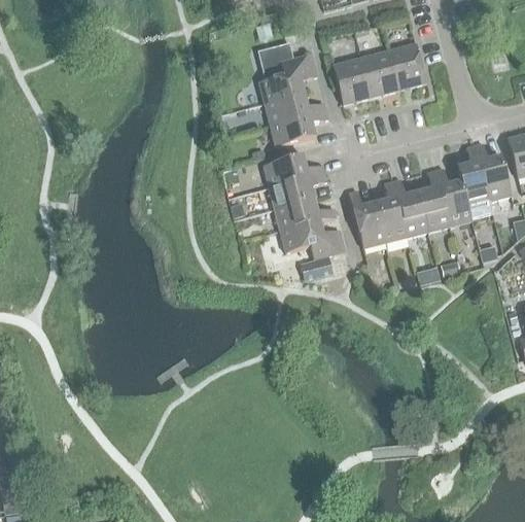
[(260,39),(274,35),(271,22),(257,26),(260,39)]
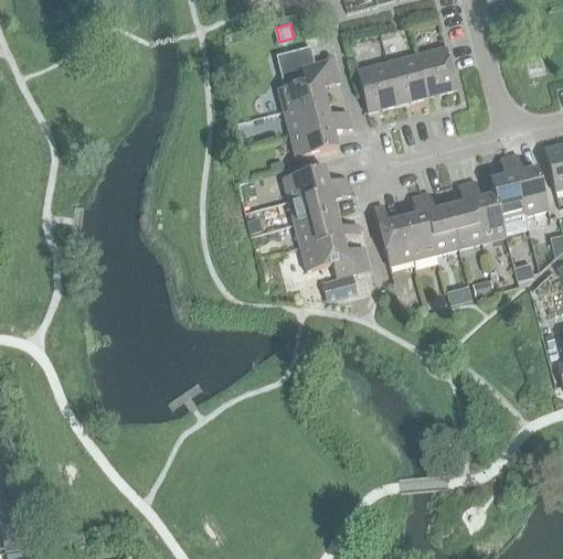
[(278,87),(284,111),(327,100),(322,86),(340,82),(335,58),(316,63),(311,46),(277,54),(286,86),(278,87)]
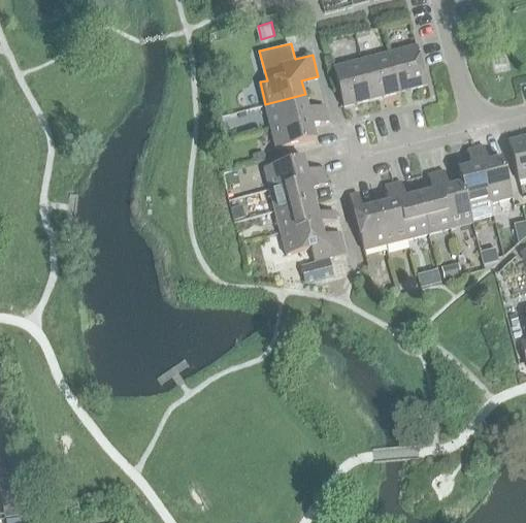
[(417,43),(389,51),(399,90),(427,83),(417,43)]
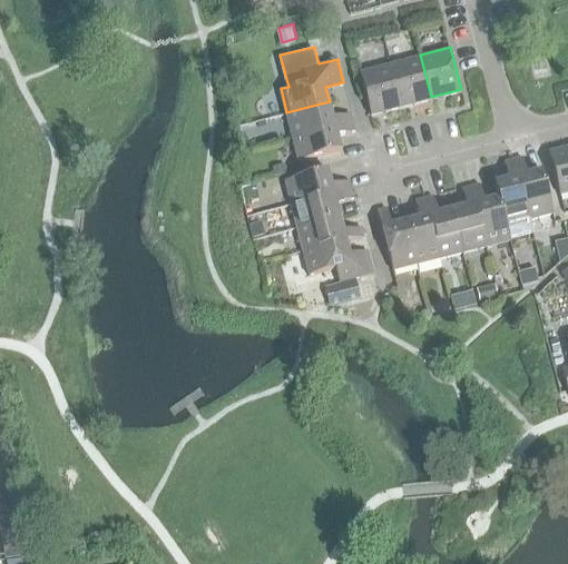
[(420,55),(390,62),(401,105),(431,97),(420,55)]
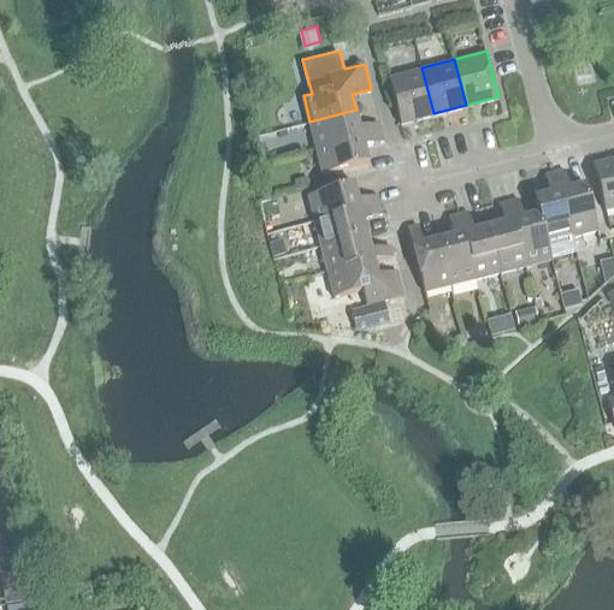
[(401,122),(434,113),(421,67),(389,76),(401,122)]
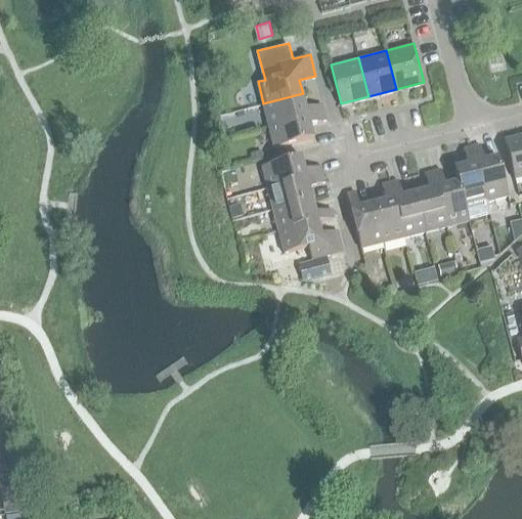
[(303,93),(263,103),(269,125),(324,111),(322,102),(306,106),(303,93)]
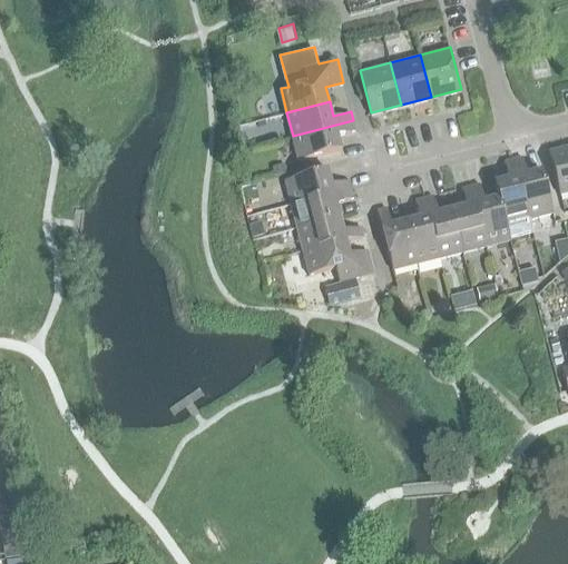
[(353,120),(293,136),(299,159),(341,148),(338,134),(355,129),(353,120)]
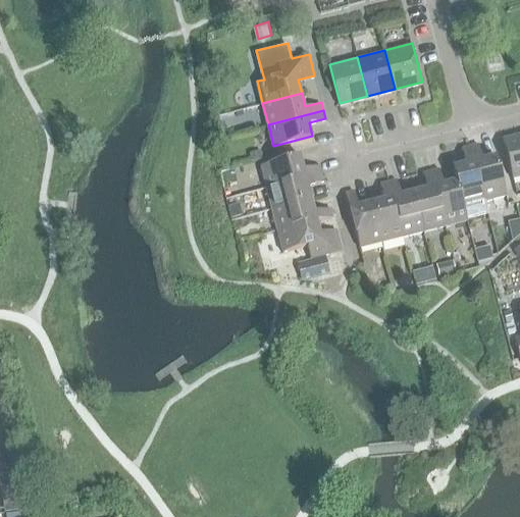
[(514,176),(519,174),(519,133),(503,138),(514,176)]
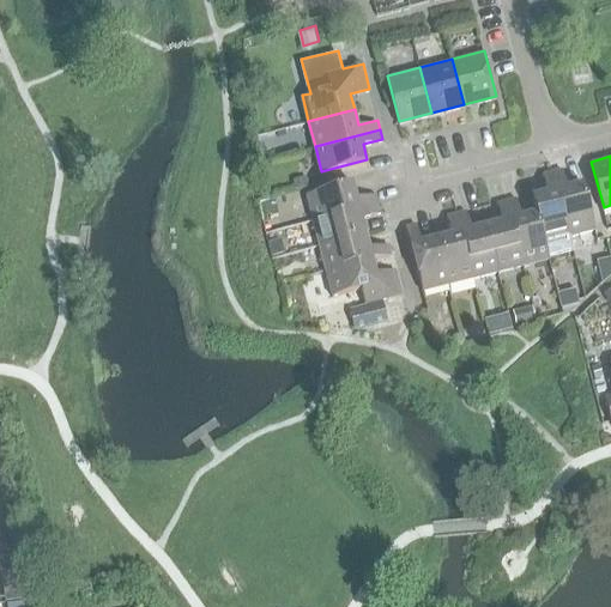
[(554,169),(570,234),(596,226),(584,181),(568,184),(563,167),(554,169)]
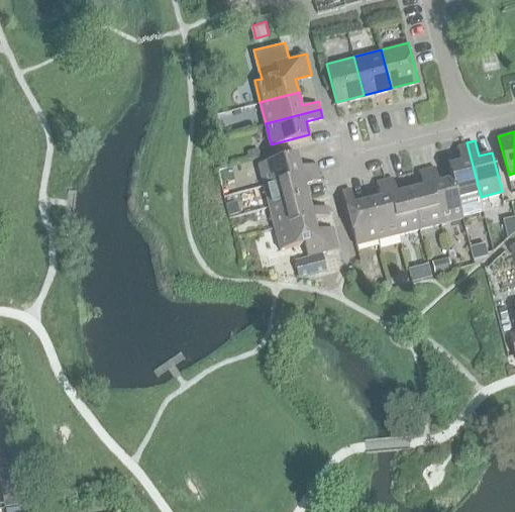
[(459,202),(460,202),(481,197),(467,142),(458,144),(462,161),(448,164),(452,178),(452,177),(459,202)]
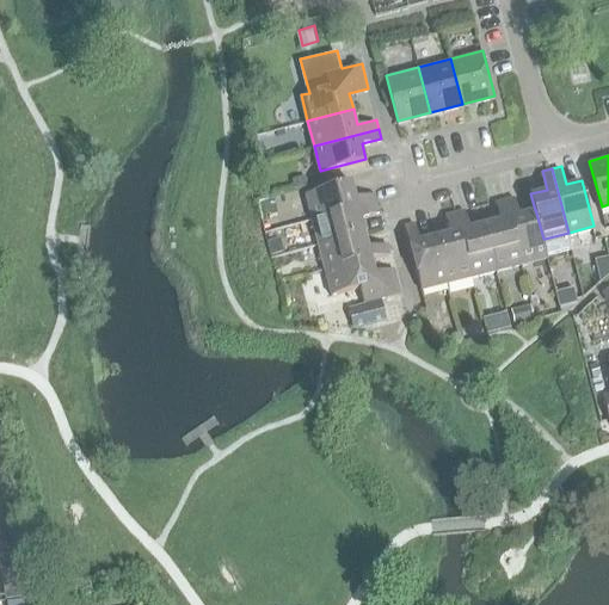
[(306,191),(312,217),(377,201),(375,191),(356,196),(351,179),(306,191)]
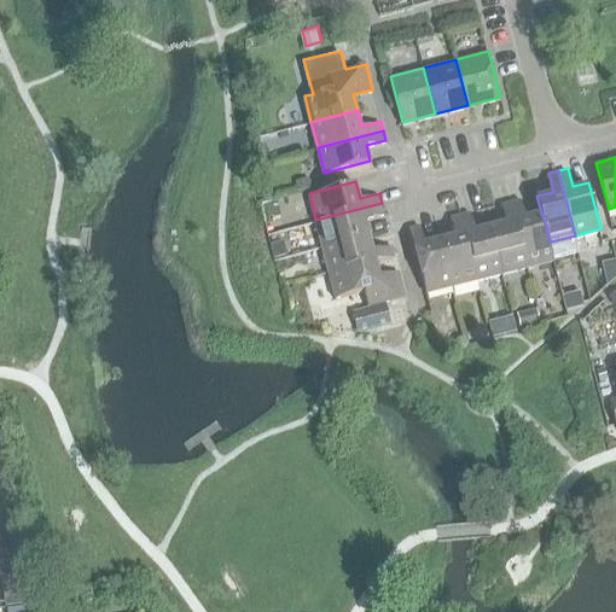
[(274,198),(275,214),(294,213),(292,197),(274,198)]
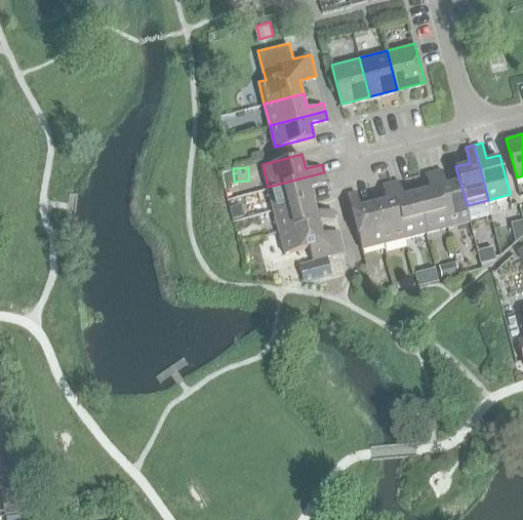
[(471,220),(468,205),(467,205),(459,180),(459,181),(447,184),(442,167),(434,169),(449,225),(471,220)]
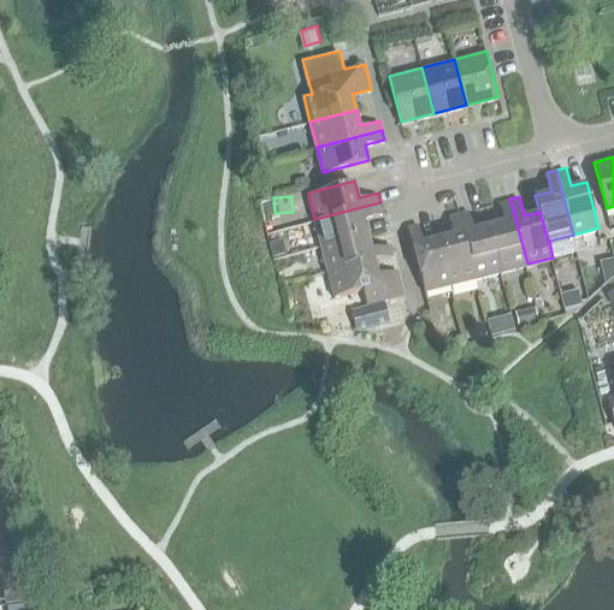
[(502,270),(527,264),(509,199),(500,201),(505,220),(490,224),(502,270)]
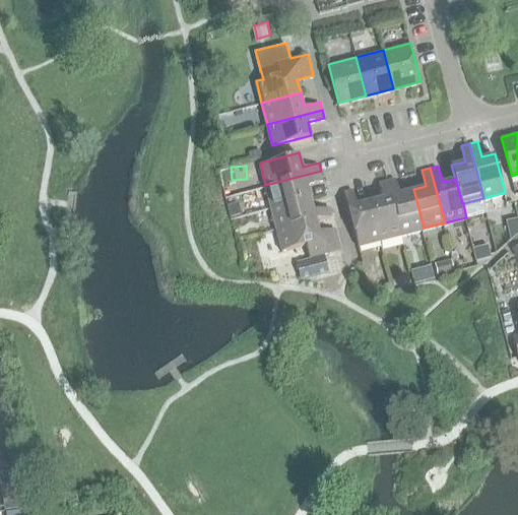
[(321,171),(265,185),(271,206),(310,196),(307,183),(323,179),(321,171)]
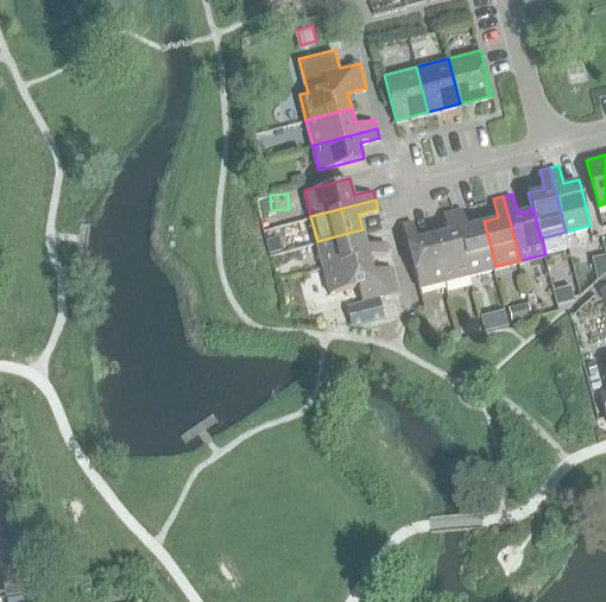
[(496,266),(484,221),(468,226),(462,207),(453,209),(469,273),(496,266)]
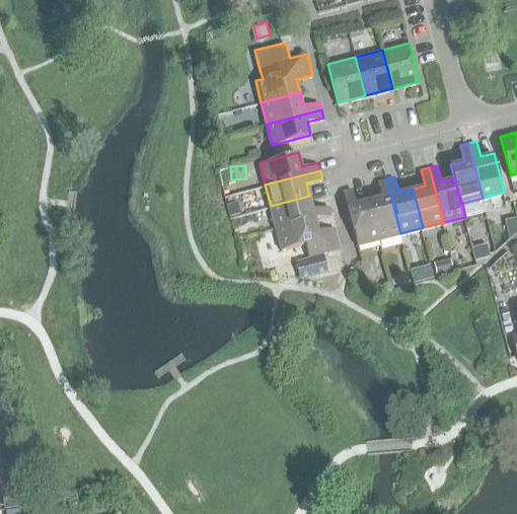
[(383,197),(370,200),(379,238),(400,233),(386,178),(378,180),(383,197)]
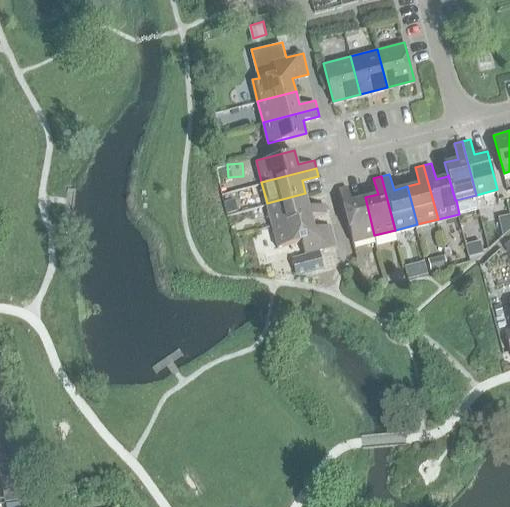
[(353,241),(374,235),(365,197),(352,200),(348,184),(339,187),(353,241)]
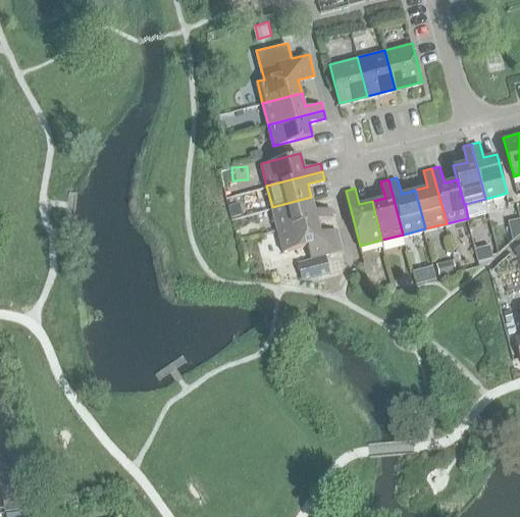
[(277,228),(317,218),(333,214),(331,205),(315,209),(311,197),(272,207),(277,228)]
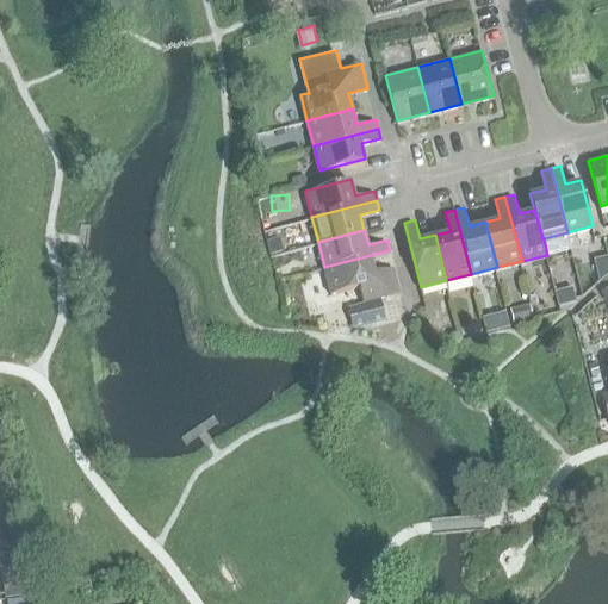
[(273,250),(285,248),(281,234),(270,237),(273,250)]
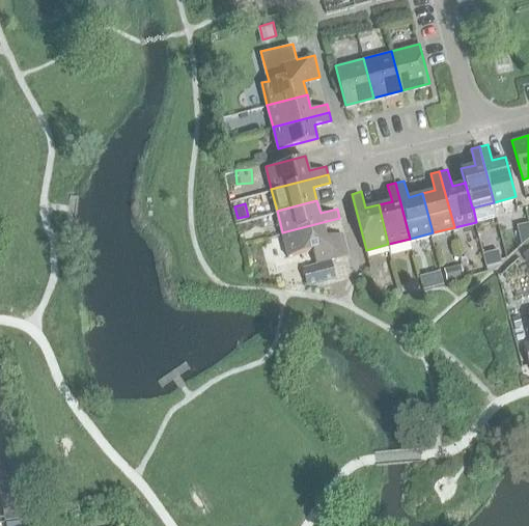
[(523,242),(528,237),(528,221),(519,223),(523,242)]
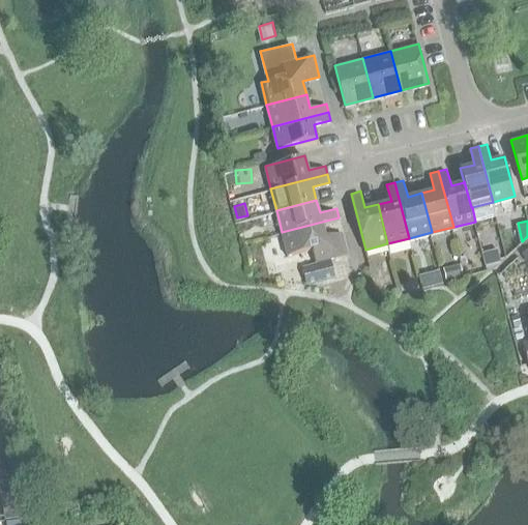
[(316,260),(330,257),(348,253),(342,230),(325,234),(322,222),(282,232),(288,254),(313,248),(316,260)]
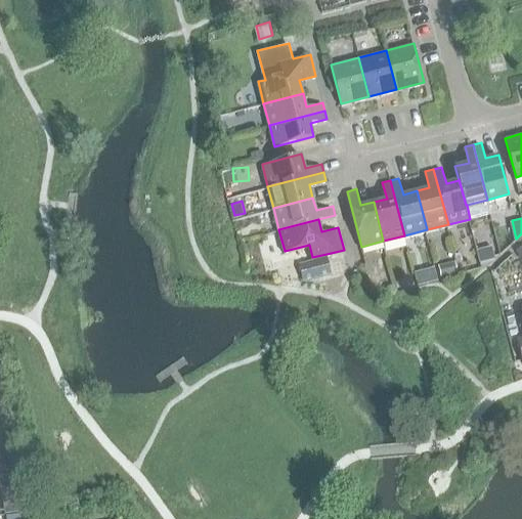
[(491,243),(478,246),(481,259),(494,256),(491,243)]
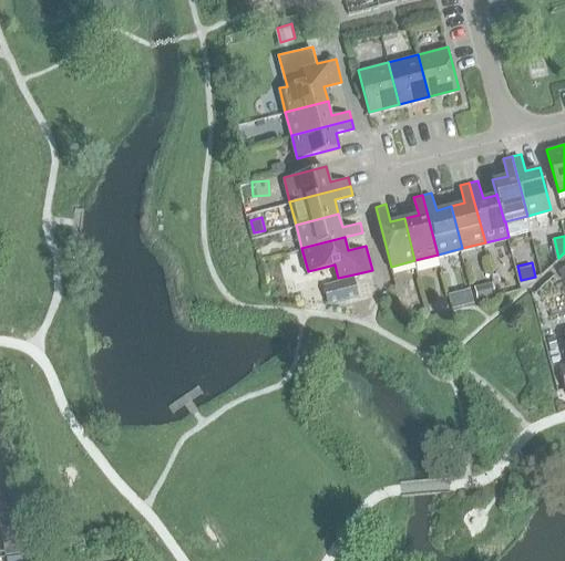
[(353,274),(338,278),(324,282),(328,300),(359,292),(353,274)]
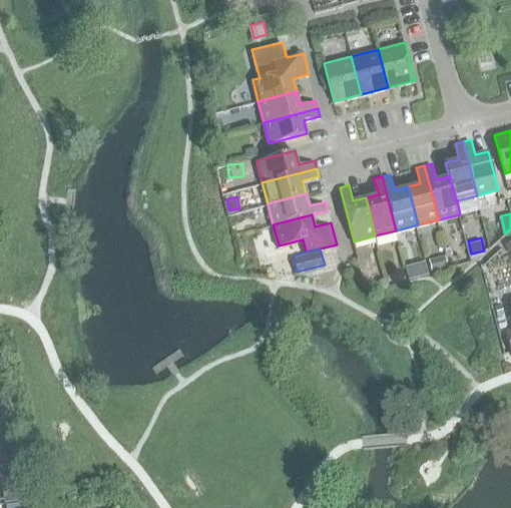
[(449,265),(446,254),(430,258),(433,269),(436,268),(437,272),(449,269),(448,266),(449,265)]
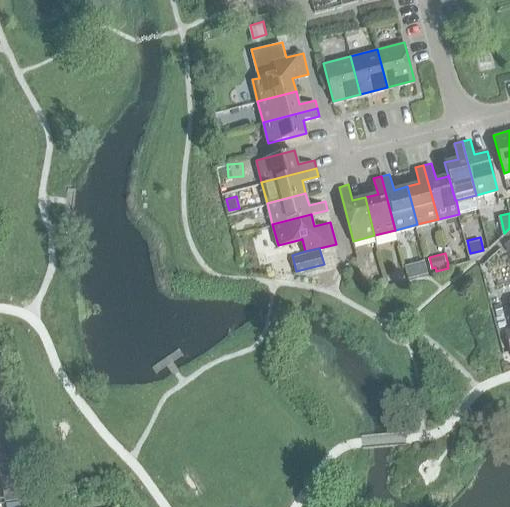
[(6,500),(22,497),(16,460),(0,463),(6,500)]
